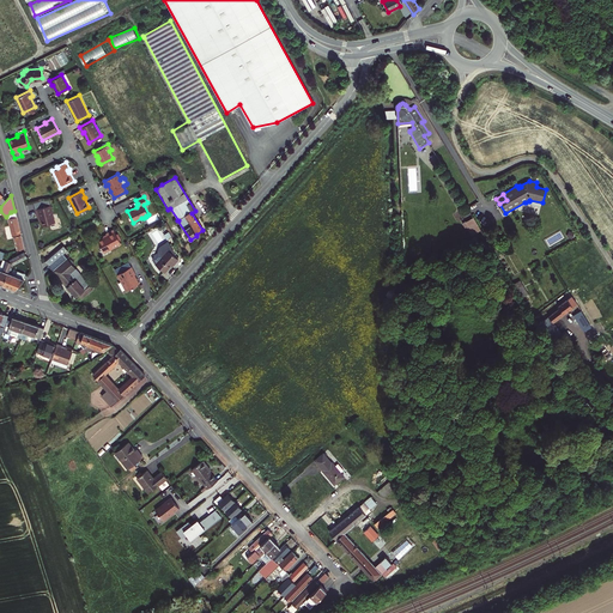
[(44,200),(35,201),(38,217),(41,216),(43,225),(56,223),(52,205),(46,206),(44,200)]
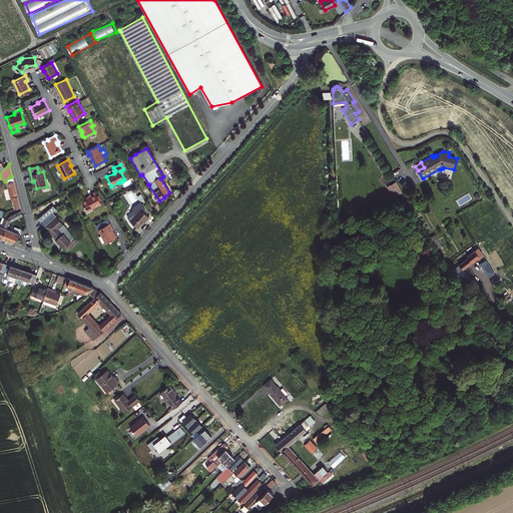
[(12,197),(14,208),(20,207),(13,181),(7,183),(10,198),(12,197)]
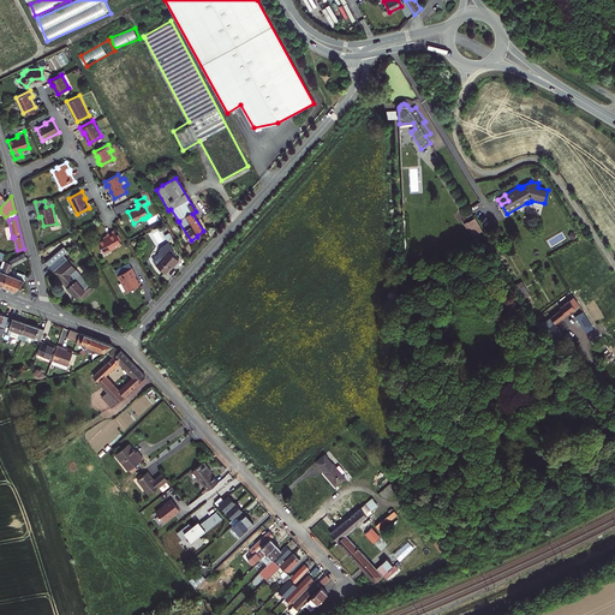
[(466,222),(473,237),(483,231),(477,218),(466,222)]
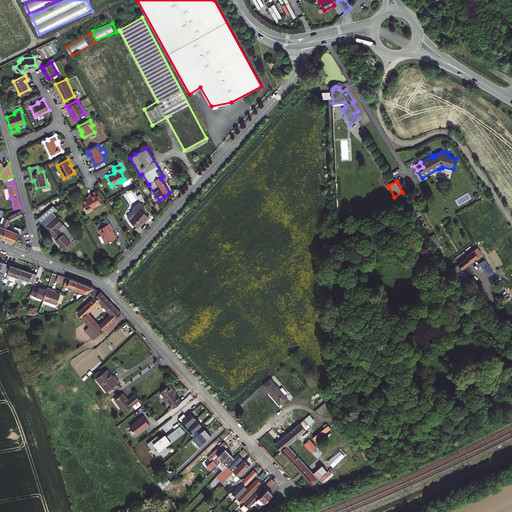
[(95,192),(88,196),(89,197),(81,201),(87,211),(101,203),(95,192)]
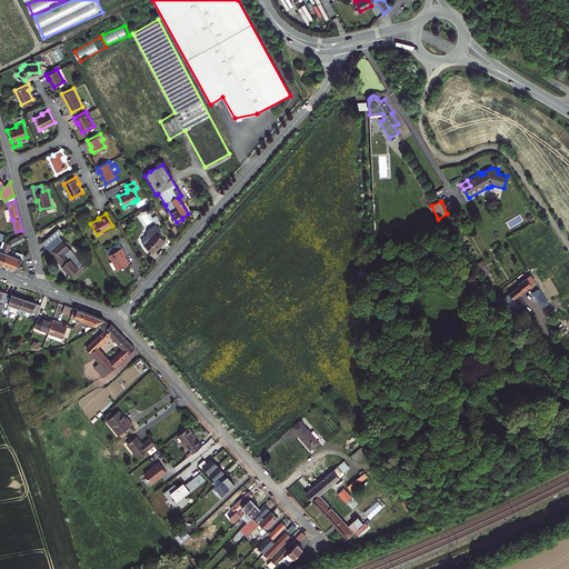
[(141,240),(145,245),(152,252),(157,247),(159,245),(160,246),(166,240),(160,236),(161,233),(156,223),(148,229),(147,233),(141,240)]
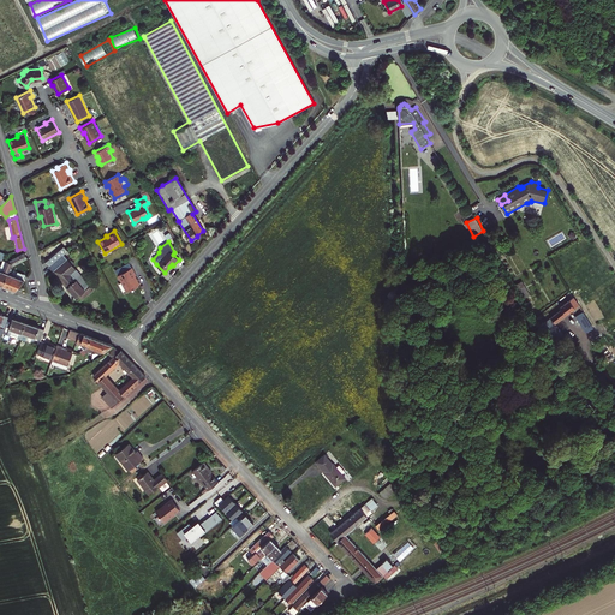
[(46,262),(64,246),(63,245),(43,262),(51,270),(52,269),(46,262)]
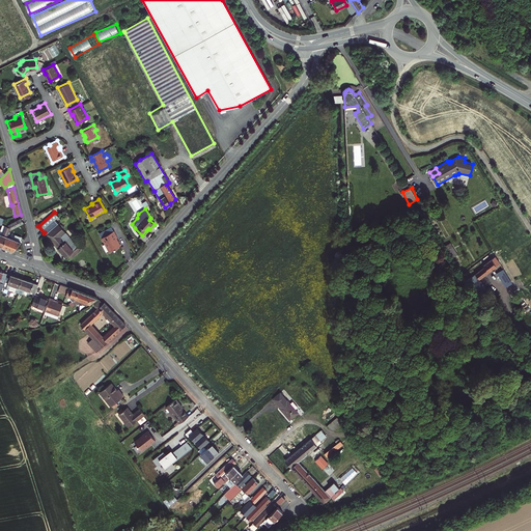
[(61,221),(55,213),(39,226),(45,232),(46,233),(65,256),(66,255),(74,250),(77,247),(78,247),(61,228),(63,226),(60,222),(61,221)]
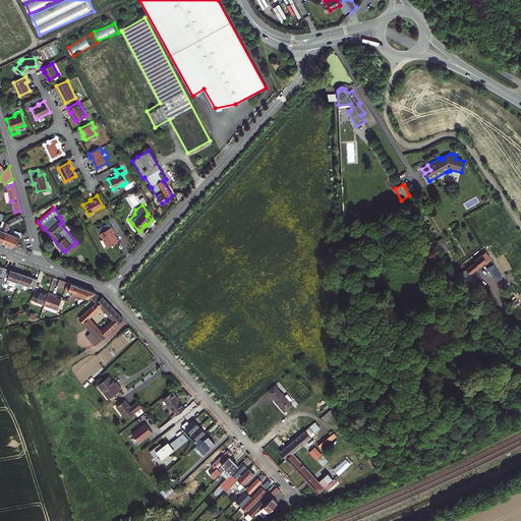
[(1,226),(0,227),(0,241),(2,242),(7,230),(10,224),(11,225),(22,219),(23,218),(20,215),(7,222),(3,221),(1,226)]
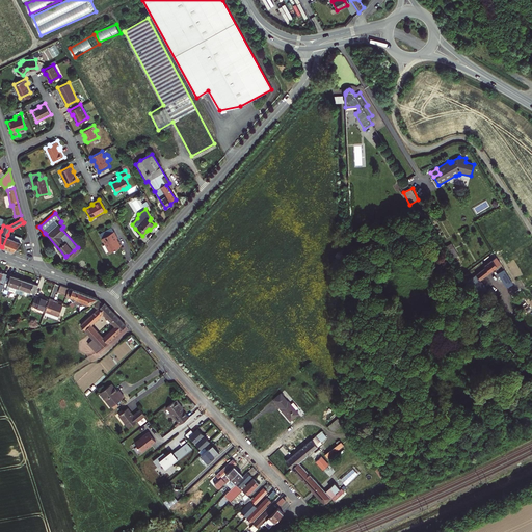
[(113,231),(102,238),(109,251),(121,245),(116,238),(117,237),(113,231)]
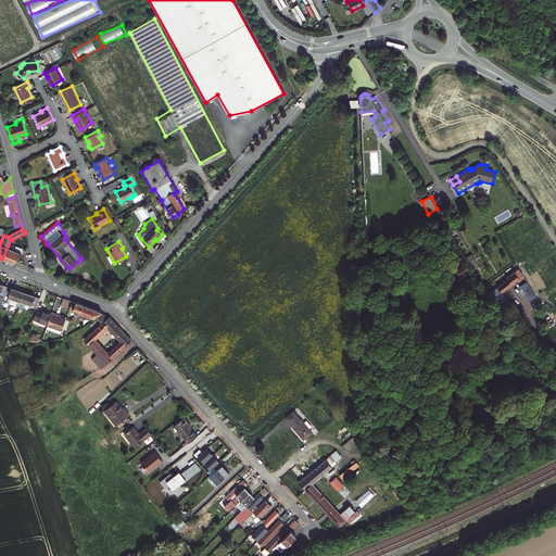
[(2,258),(13,263),(23,252),(22,252),(15,249),(8,245),(2,258)]
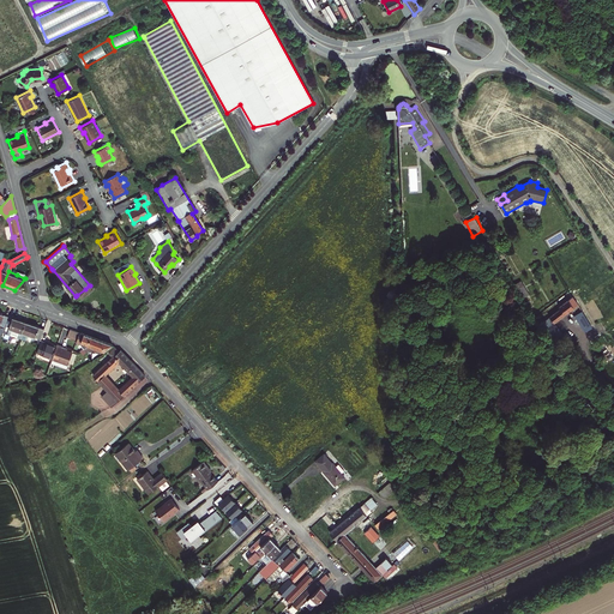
[(523,299),(531,294),(523,280),(516,284),(523,299)]
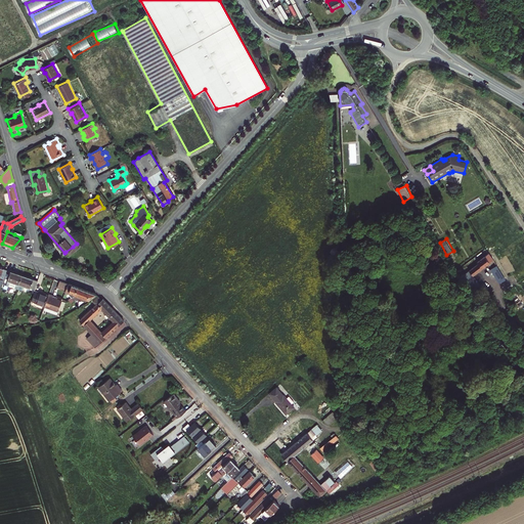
[(79,248),(76,244),(73,247),(66,252),(70,255),(79,248)]
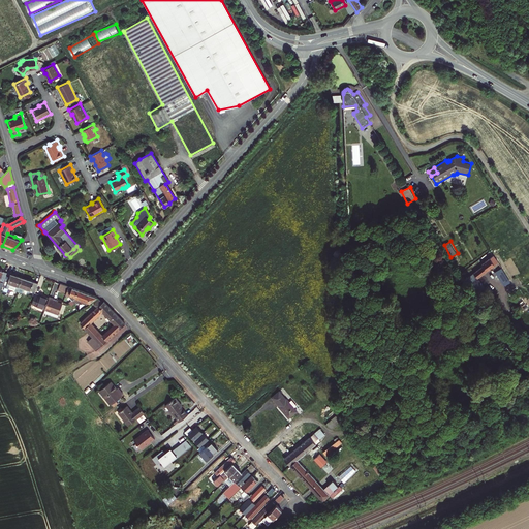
[(473,272),(478,278),(498,262),(495,257),(489,261),(487,259),(478,266),(479,268),(473,272)]
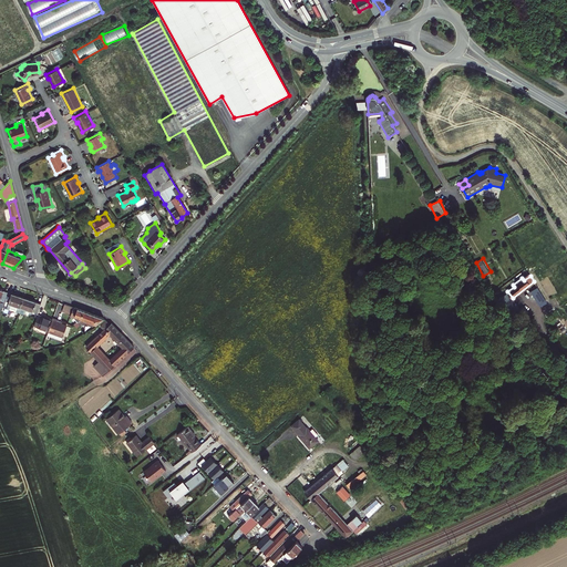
[(21,307),(24,298),(7,291),(3,303),(2,307),(19,312),(21,307)]
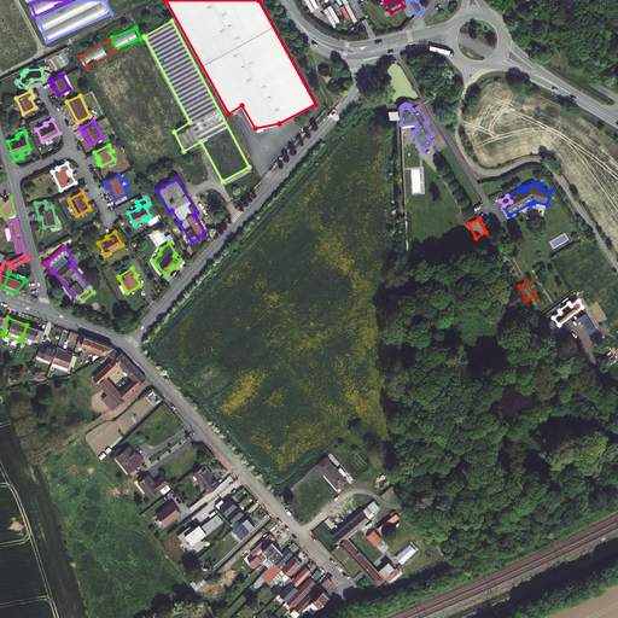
[(554,319),(544,327),(558,342),(567,334),(554,319)]
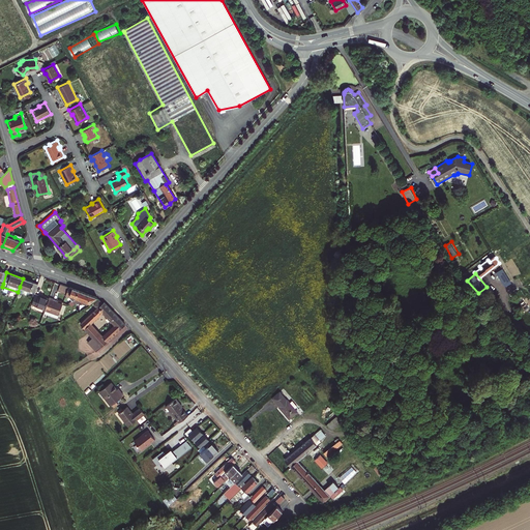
[(35,293),(38,284),(23,278),(20,287),(18,292),(22,294),(24,293),(25,289),(35,293)]
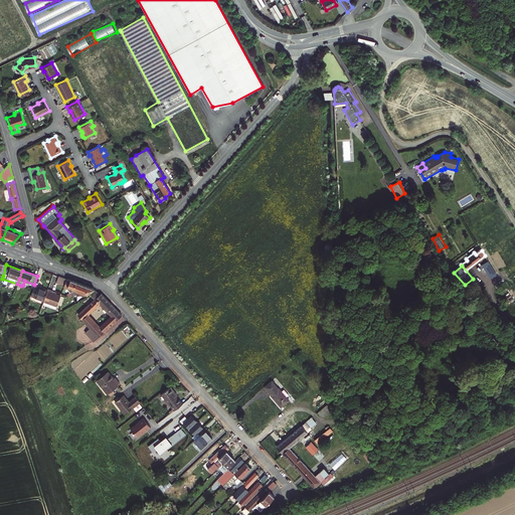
[(64,286),(66,279),(58,276),(56,283),(64,286)]
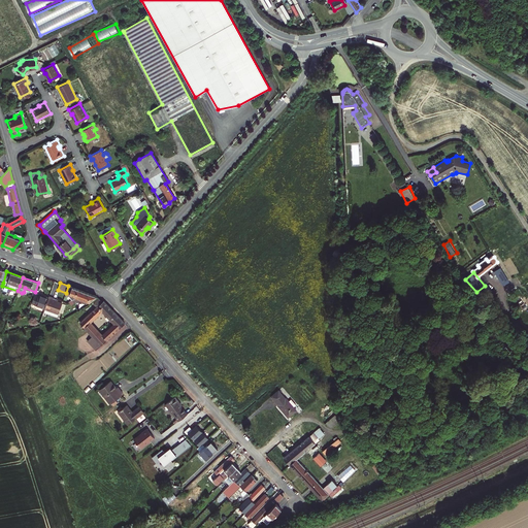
[(78,289),(68,286),(65,295),(69,296),(72,300),(77,297),(75,296),(78,289)]
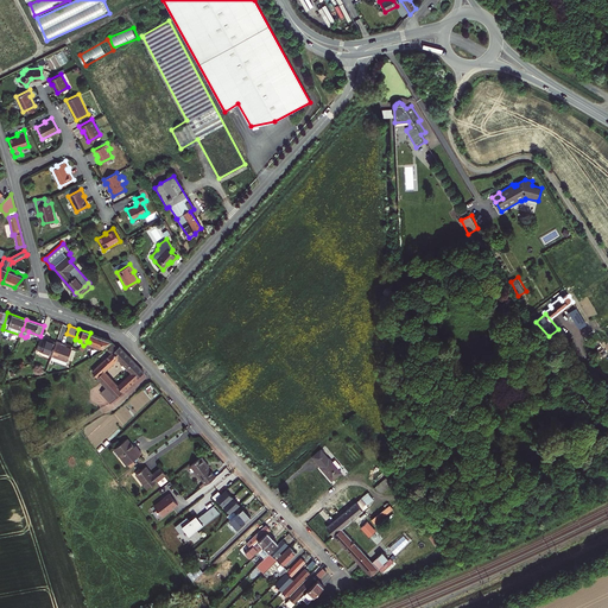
[(103,347),(111,341),(90,333),(87,341),(89,342),(83,346),(78,349),(80,353),(86,349),(87,349),(90,346),(93,347),(94,347),(100,349),(101,346),(103,347)]
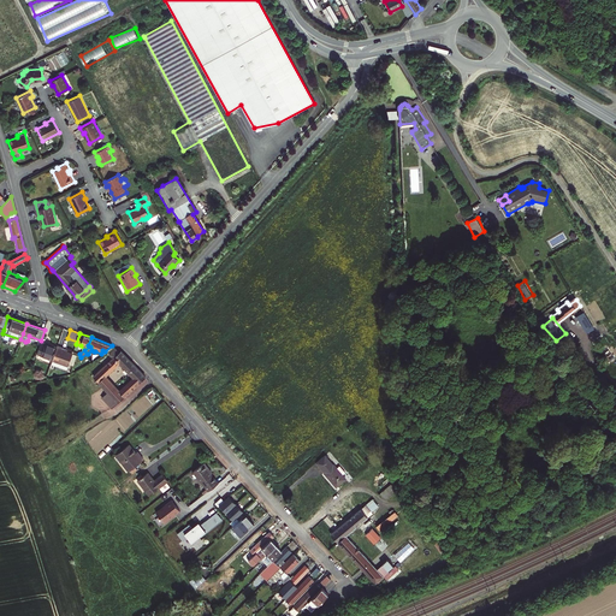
[(41,342),(37,354),(53,360),(57,348),(41,342)]
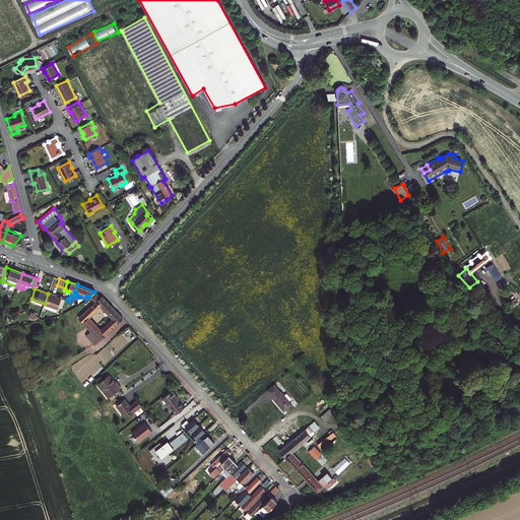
[(45,304),(44,306),(57,310),(60,303),(63,304),(65,300),(52,296),(52,294),(49,293),(48,294),(45,304)]
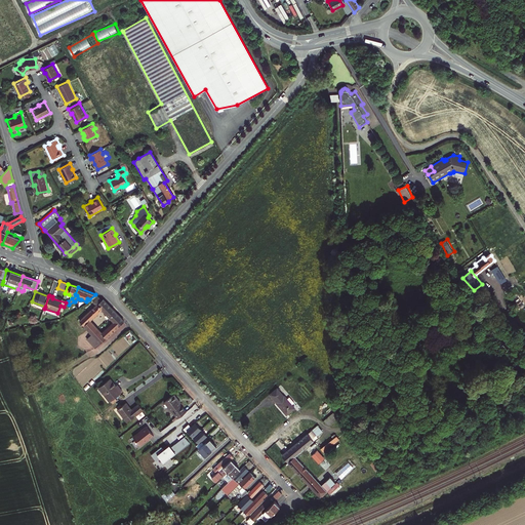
[(96,306),(92,310),(89,308),(77,320),(102,345),(124,322),(103,300),(101,301),(98,298),(97,298),(93,303),(96,306)]
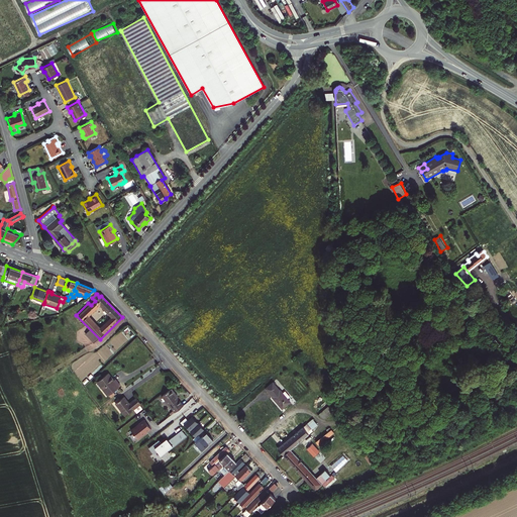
[(110,396),(112,395),(116,391),(121,387),(115,380),(114,380),(108,374),(97,384),(103,391),(105,390),(110,396)]
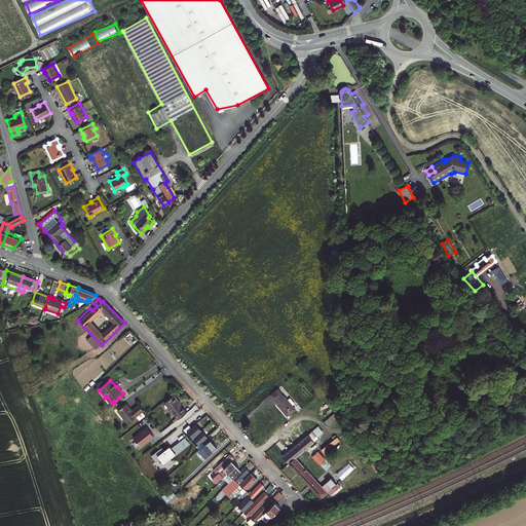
[(288,398),(282,389),(274,397),(282,405),(280,405),(287,411),(288,410),(293,416),(300,410),(297,406),(292,401),(289,398),(288,399),(288,398)]
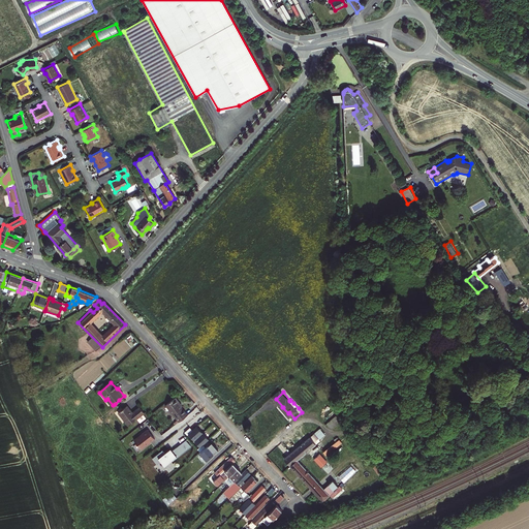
[(177,402),(175,399),(165,407),(178,423),(186,415),(184,412),(190,408),(182,398),(177,402)]
